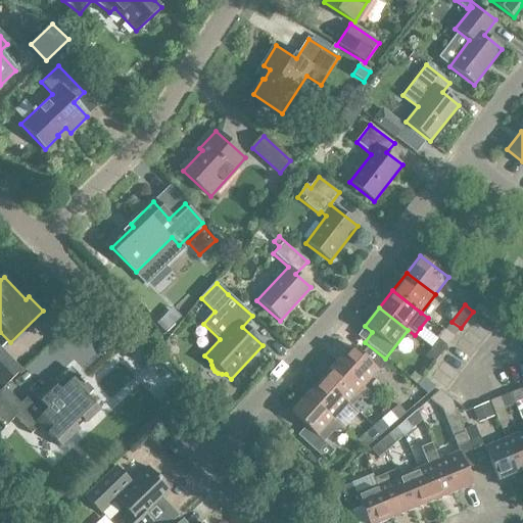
[(437,339),(424,357),(433,364),(446,346),(437,339)]
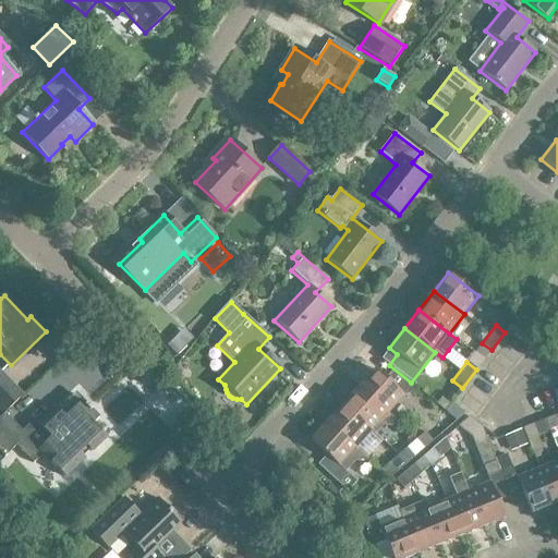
[(375,371),(360,388),(388,413),(404,395),(409,395),(414,388),(413,386),(395,370),(386,379),(375,371)]
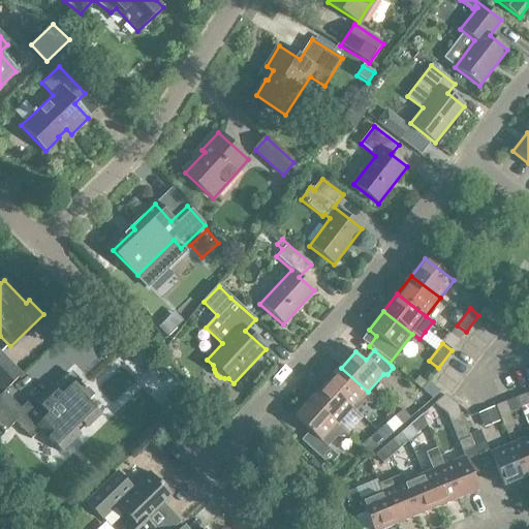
[(0,390),(3,394),(5,392),(22,376),(0,353),(0,390)]
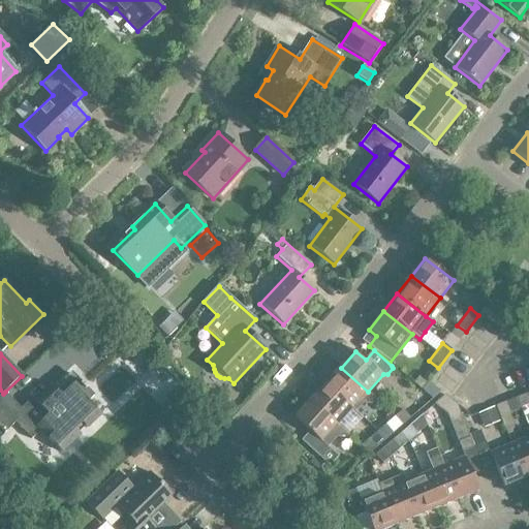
[(341,368),(325,384),(352,409),(355,411),(364,402),(366,404),(372,403),(375,400),(368,392),(341,368)]
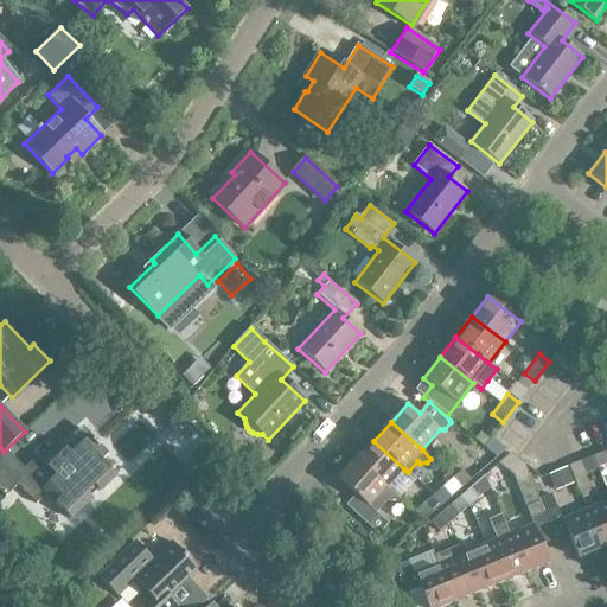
[(6,449),(4,452),(0,454),(0,490),(6,497),(19,485),(38,504),(48,494),(71,519),(116,475),(103,460),(108,455),(83,428),(64,447),(61,442),(29,473),(6,449)]
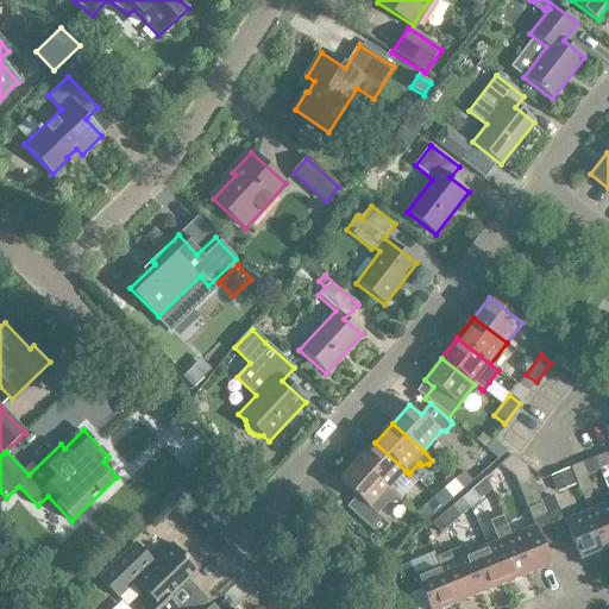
[(493,439),(484,449),(498,459),(508,451),(493,439)]
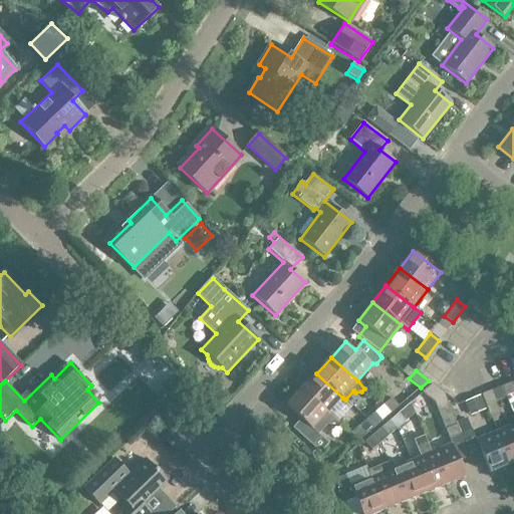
[(316,373),(301,390),(328,414),(342,398),(316,373)]
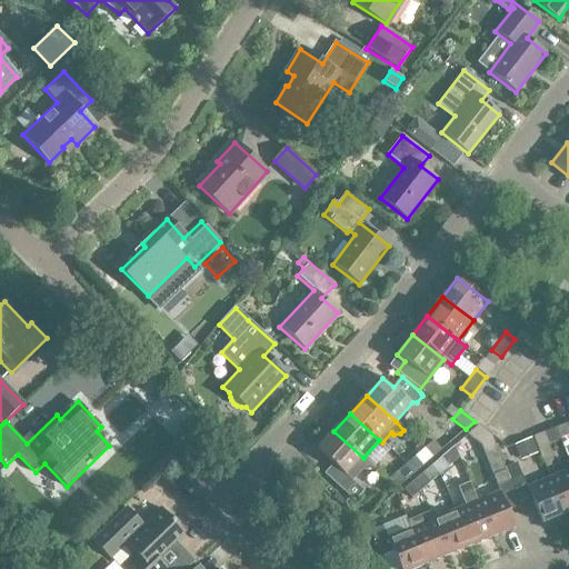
[(556,427),(560,439),(568,435),(568,430),(566,422),(556,427)]
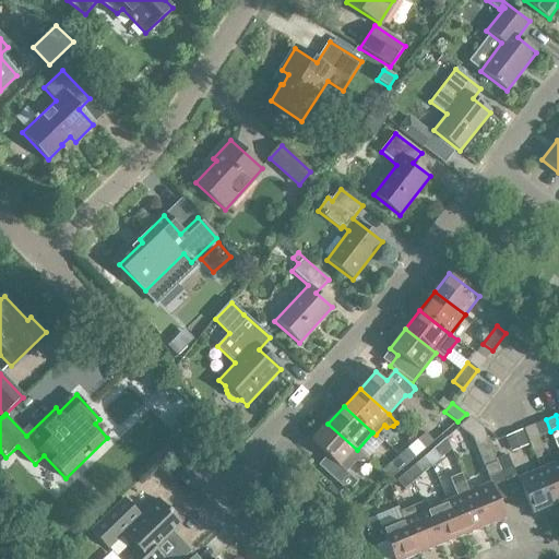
[(510,498),(500,472),(483,428),(470,418),(458,428),(472,439),(490,484),(470,492),(484,527),(504,519),(498,502),(510,498)]
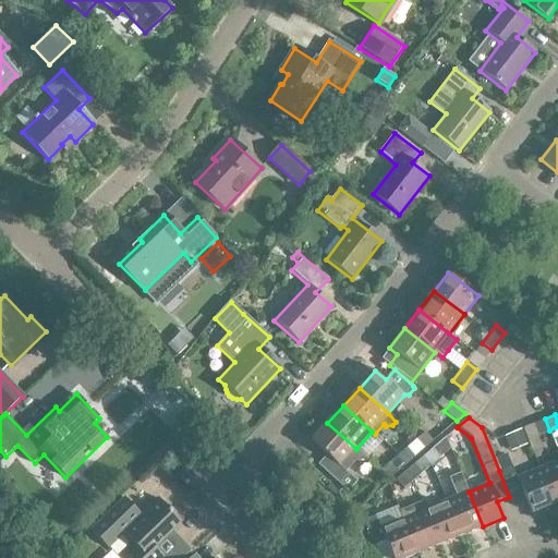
[(549,431),(545,419),(533,424),(538,435),(549,431)]
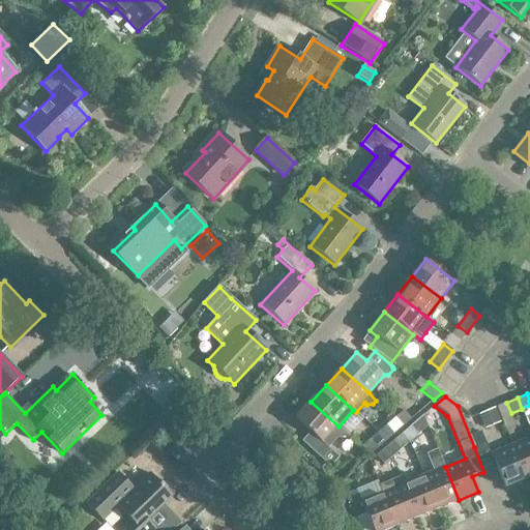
[(311,402),(295,418),(311,433),(302,442),(321,460),(329,467),(337,458),(330,450),(327,448),(336,438),(343,438),(346,434),(339,427),(311,402)]
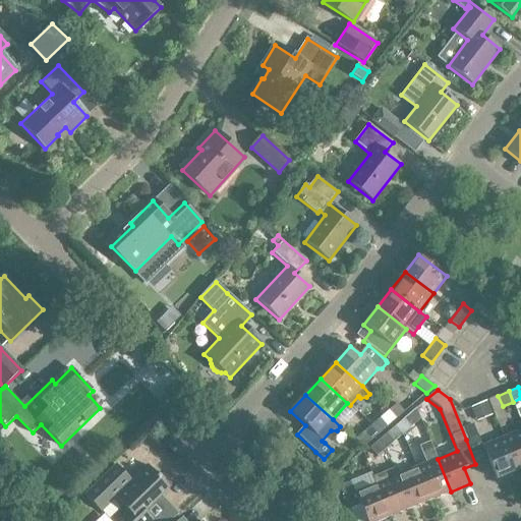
[(493,415),(486,402),(472,409),(478,422),(493,415)]
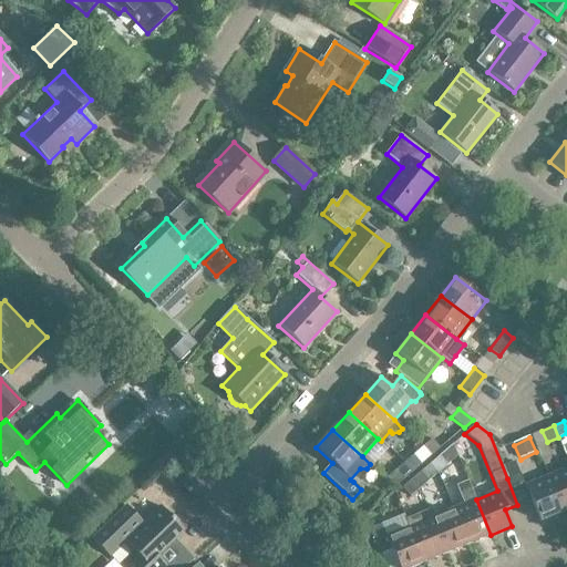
[(432,440),(423,446),(431,456),(440,449),(432,440)]
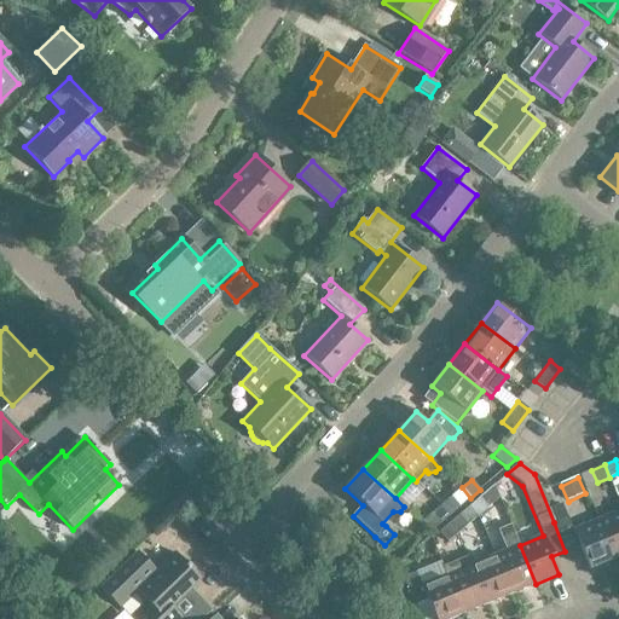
[(441,505),(451,516),(462,507),(452,496),(441,505)]
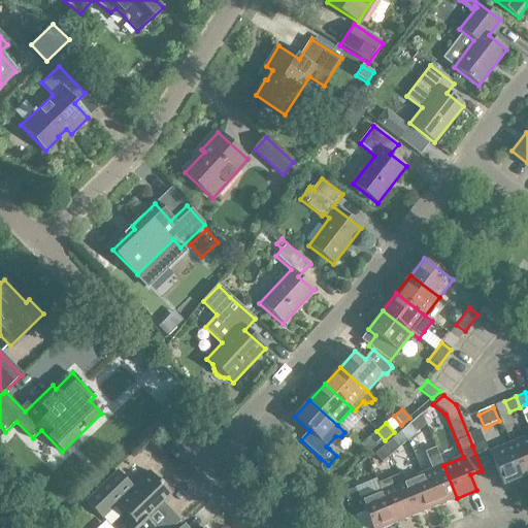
[(408,425),(400,432),(406,440),(407,440),(416,433),(408,425)]
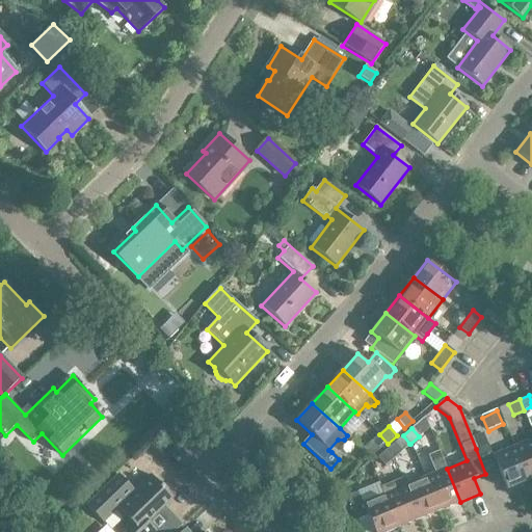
[(403,435),(386,450),(393,458),(393,459),(410,444),(409,444),(403,435)]
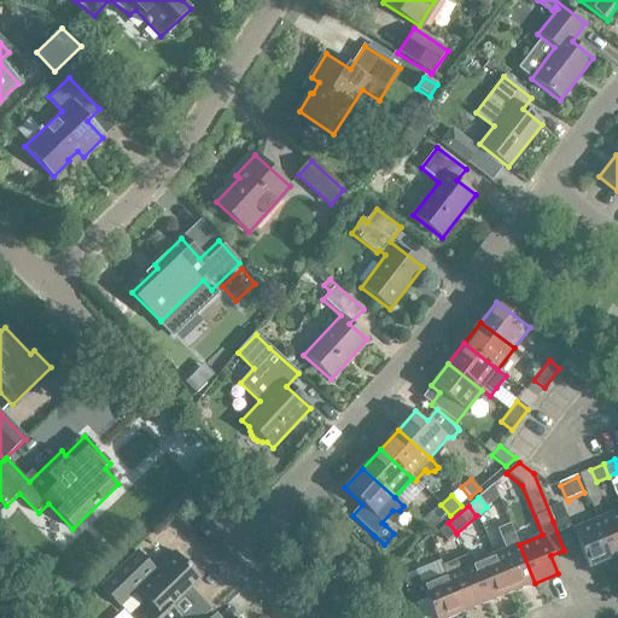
[(617,555),(617,509),(598,519),(613,558),(617,555)]
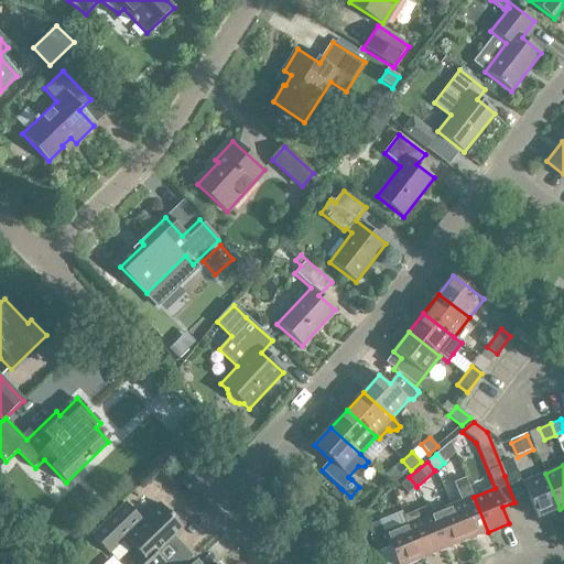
[(394,485),(394,484),(402,477),(394,468),(386,476),(394,485)]
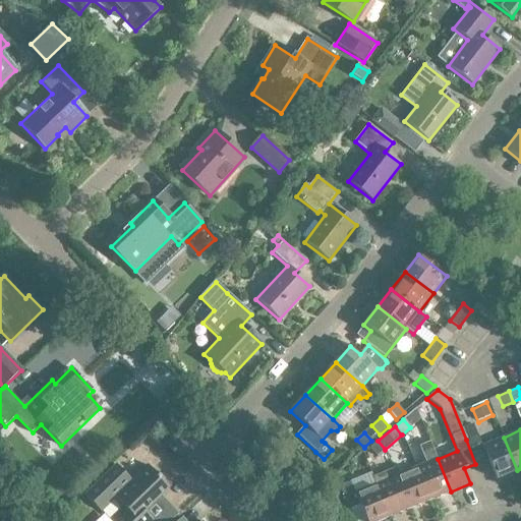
[(517,470),(504,438),(481,447),(477,436),(466,440),(475,464),(487,459),(496,479),(517,470)]
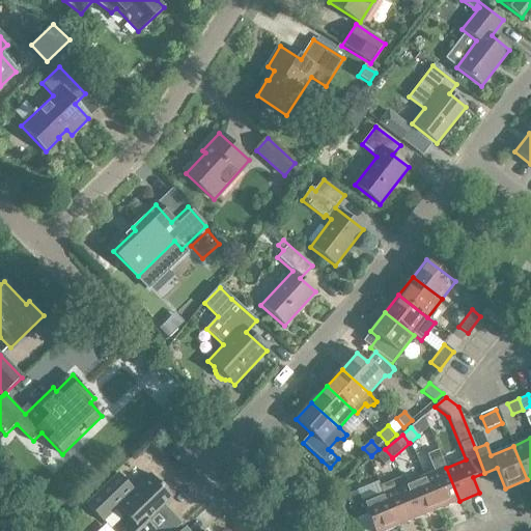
[(385,449),(376,456),(384,465),(392,458),(392,457),(385,449)]
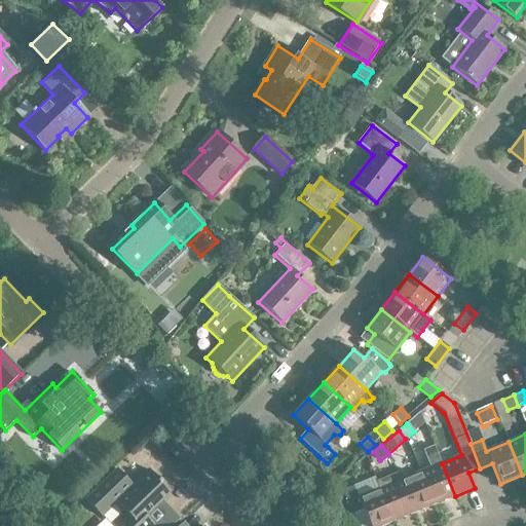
[(430,467),(420,472),(421,473),(435,505),(455,496),(442,463),(435,447),(424,451),(430,467)]
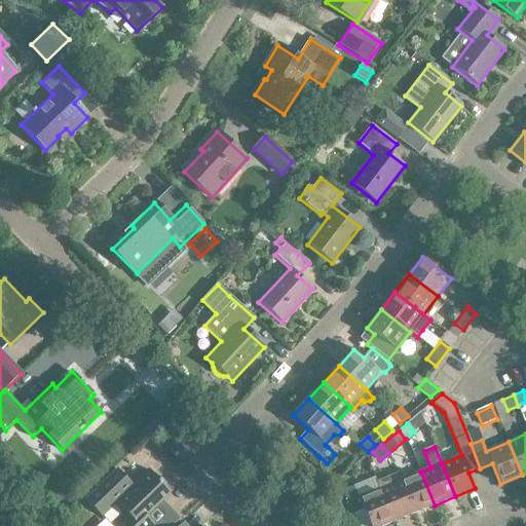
[(173,525),(180,520),(161,501),(170,493),(148,471),(132,486),(117,471),(86,499),(102,516),(115,503),(127,516),(118,524),(119,525),(173,525)]
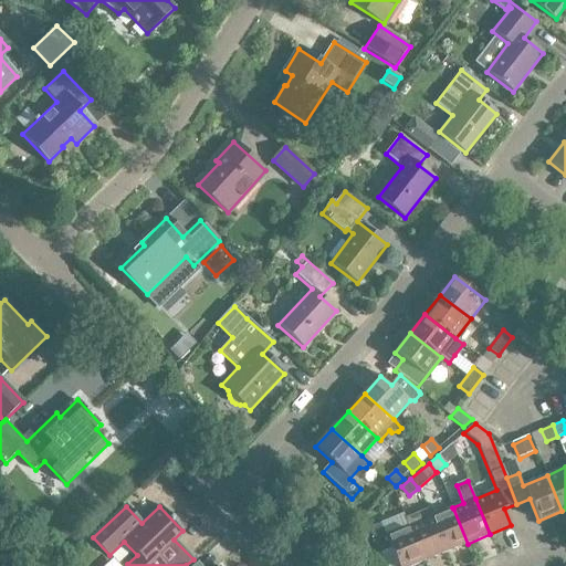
[(452,507),(430,516),(446,553),(468,544),(452,507)]
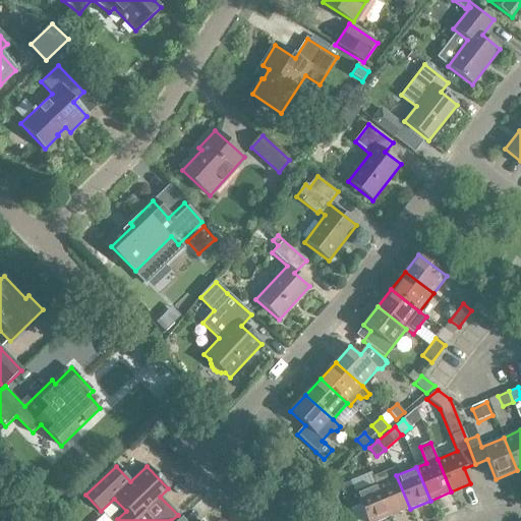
[(394,469),(373,477),(377,483),(375,484),(390,517),(410,509),(396,475),(394,469)]
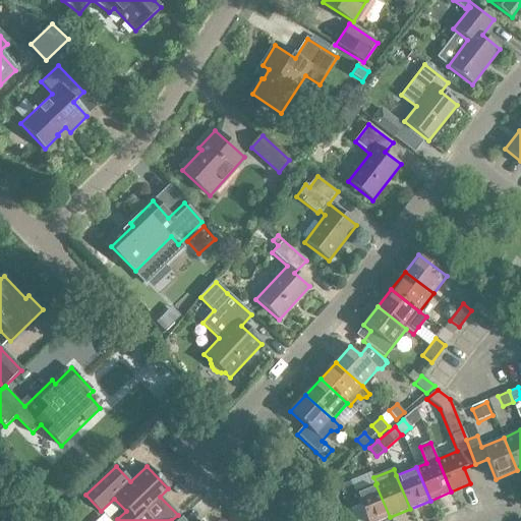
[(349,482),(338,486),(347,509),(349,508),(359,504),(366,520),(380,520),(390,517),(375,484),(354,493),(349,482)]
